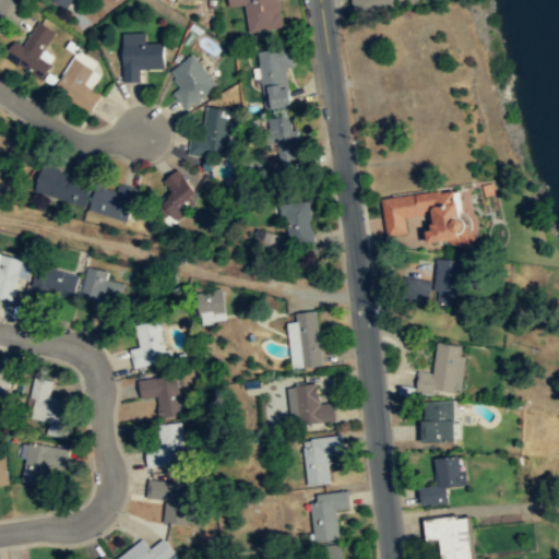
[(50,0),(67,10),(72,0),(50,0)]
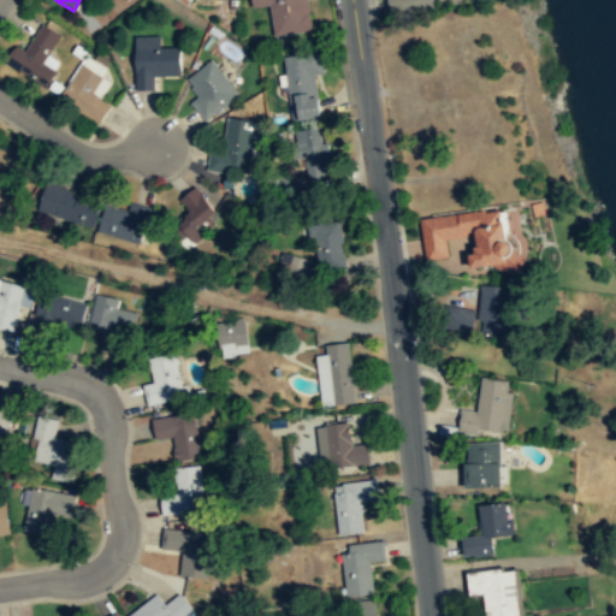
[(304,0),(252,0),(253,6),(270,6),(271,34),(311,34),(304,0)]
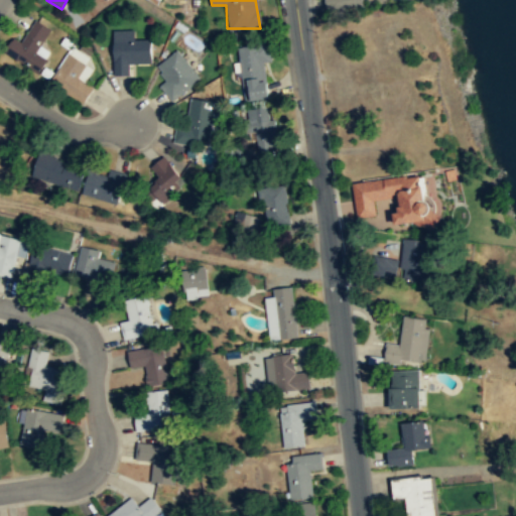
[(324,0),(326,10),(366,6),(365,0),(324,0)]
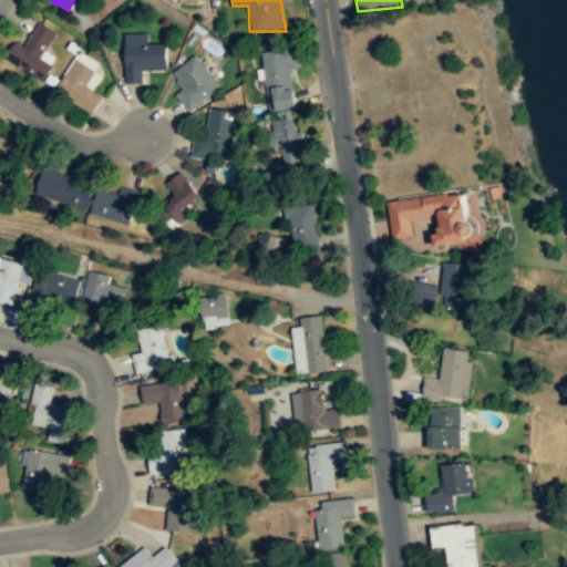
[(54,31),(39,21),(23,47),(14,40),(4,57),(41,80),(55,58),(43,51),(54,31)]
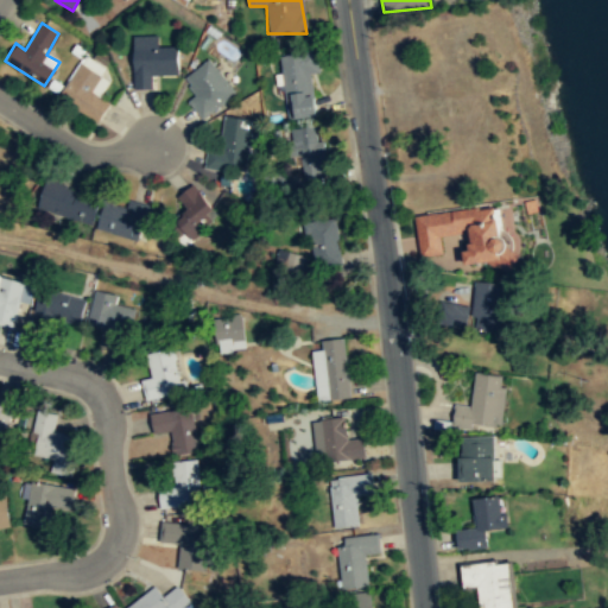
[(177,48),(158,48),(158,36),(133,36),(133,89),(152,89),(152,75),(177,75),(177,48)]
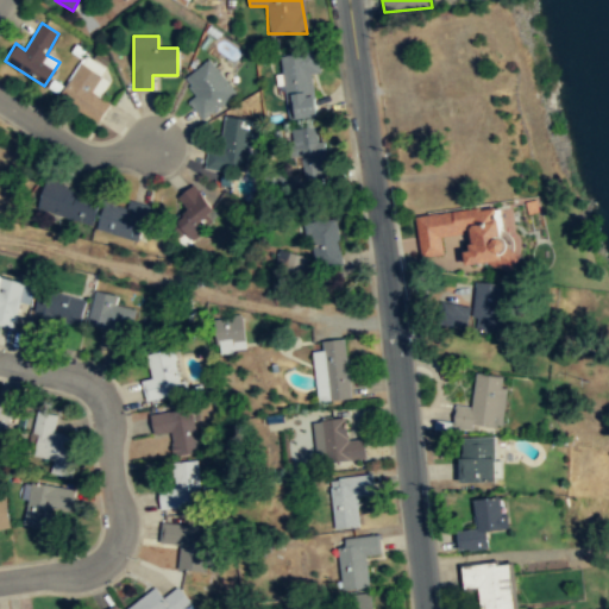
[(311,74),(320,71),(316,50),(281,56),(290,119),(318,115),(311,74)]
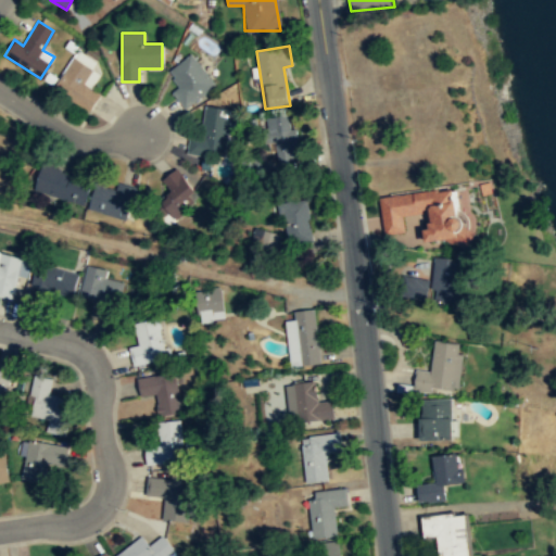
[(172,93),(185,110),(216,87),(191,54),(167,73),(179,87),(172,93)]
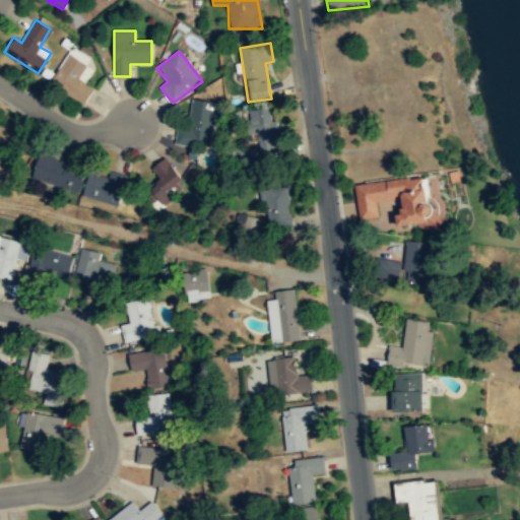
[(84,82),(93,69),(68,53),(49,84),(82,106),(93,88),(84,82)]
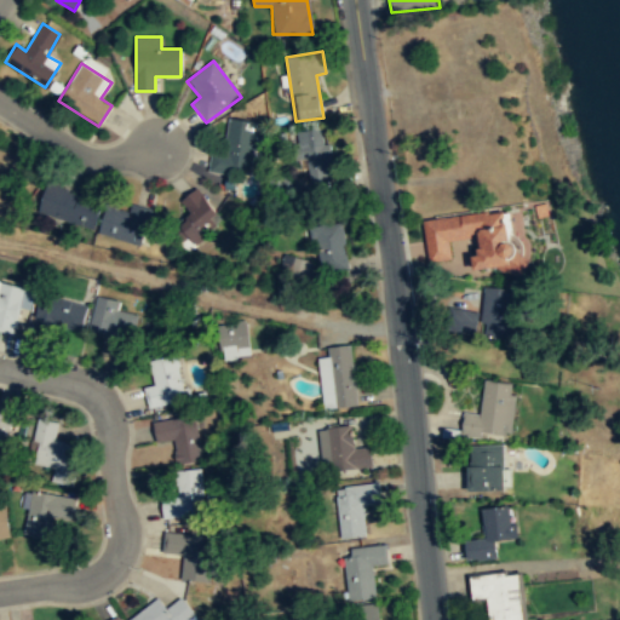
[(212,151),(210,171),(251,176),(257,122),(229,119),(225,153),(212,151)]
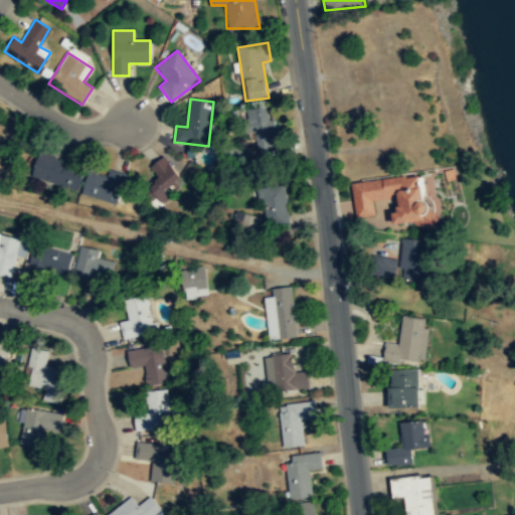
[(248,109),(252,149),(276,147),(272,107),(248,109)]
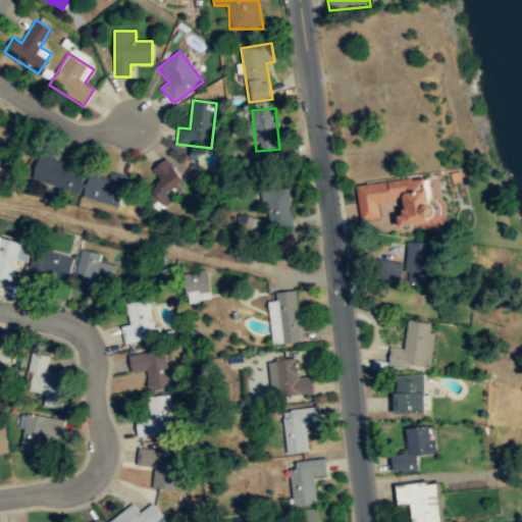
[(79,192),(85,168),(39,155),(33,178),(79,192)]
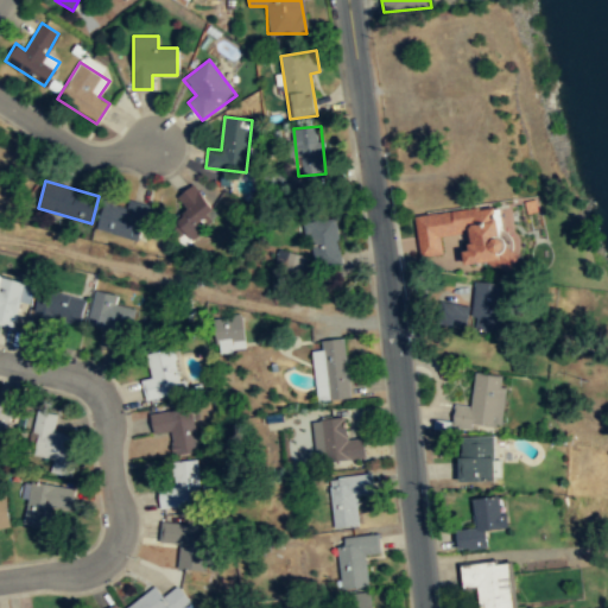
[(187,209),(173,221),(191,239),(219,213),(191,184),(176,200),(187,209)]
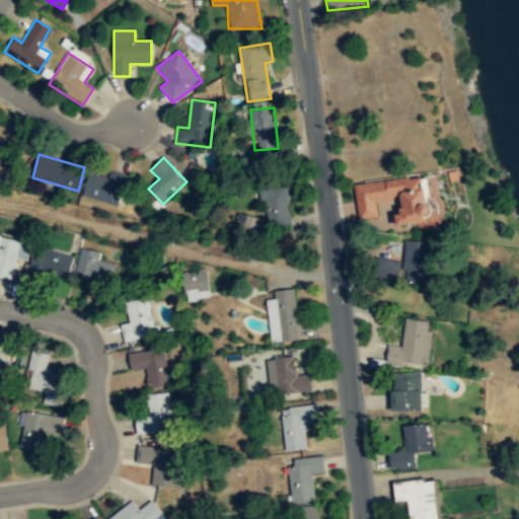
[(108,176),(88,172),(83,196),(119,203),(125,174),(109,171),(108,176)]
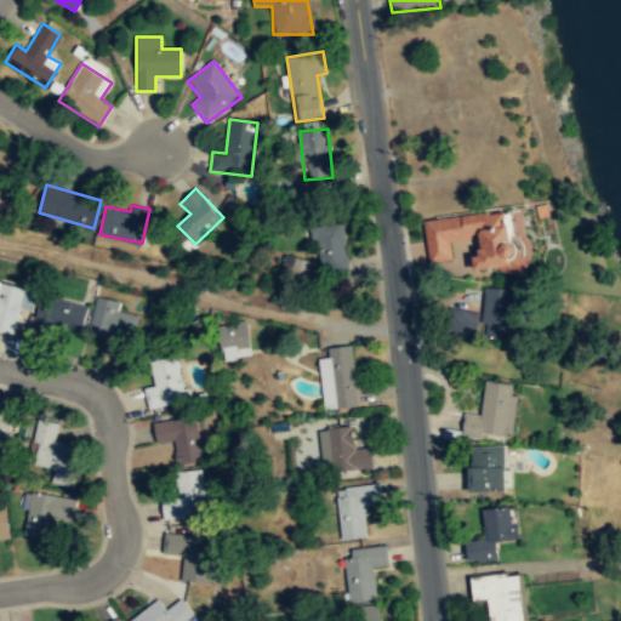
[(423,218),(429,262),(451,258),(449,240),(473,237),(478,274),(519,268),(511,206),(423,218)]
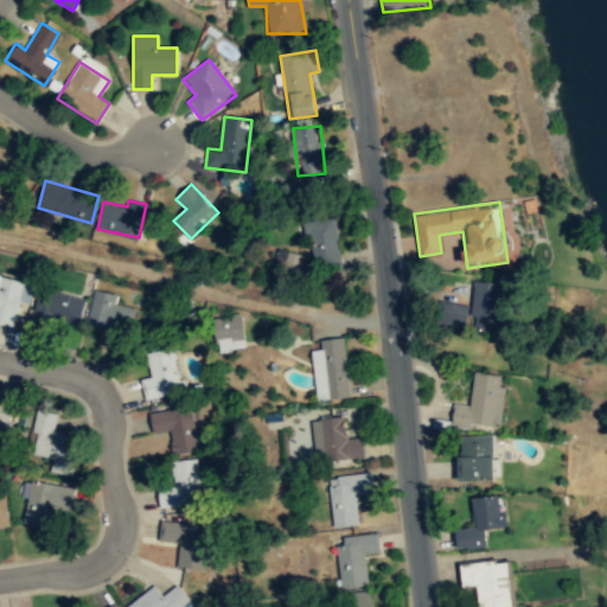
[(337,217),(308,219),(311,264),(339,263),(337,217)]
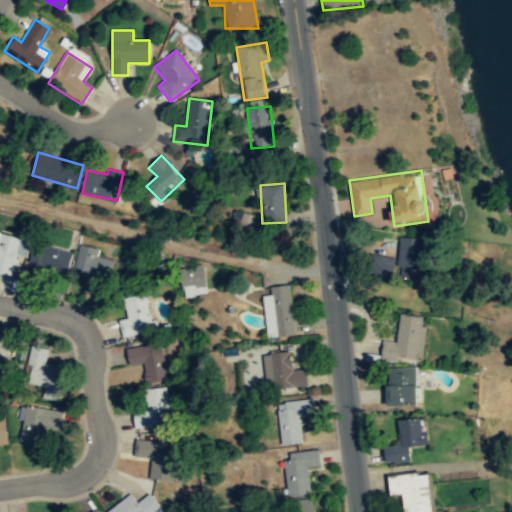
[(255,214),(234,210),(232,225),(253,228),(255,214)]
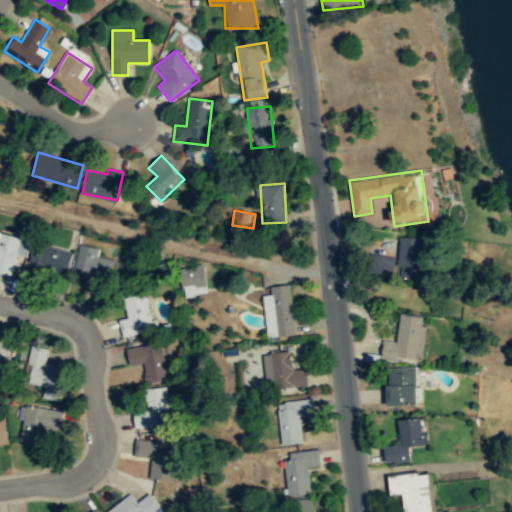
[(21,240),(0,235),(0,273),(14,276),(21,240)]
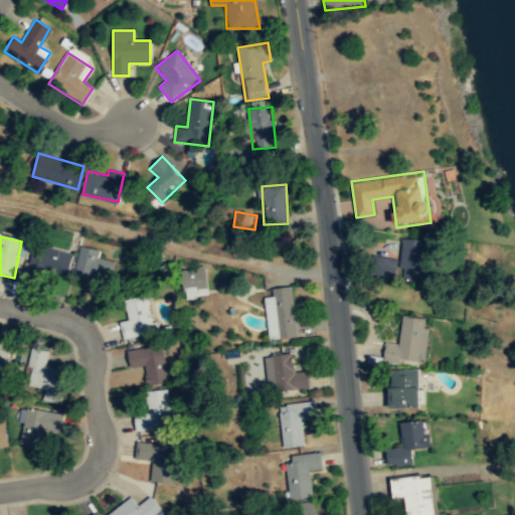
[(427,239),(401,237),(399,280),(425,281),(427,239)]
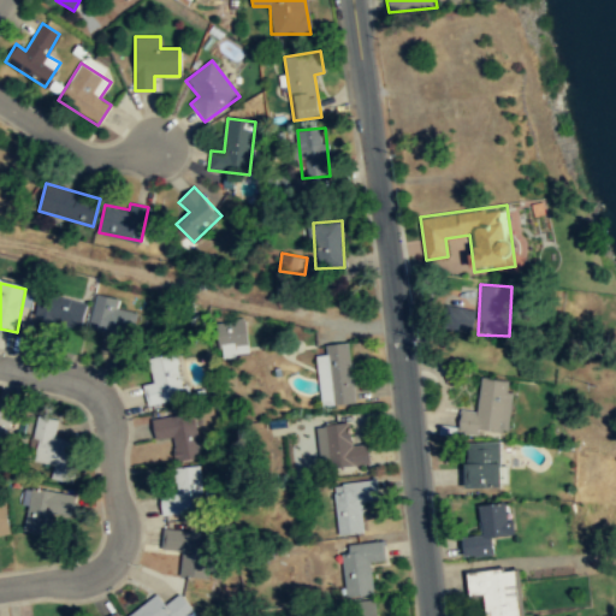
[(87,302),(42,291),(35,319),(80,330),(87,302)]
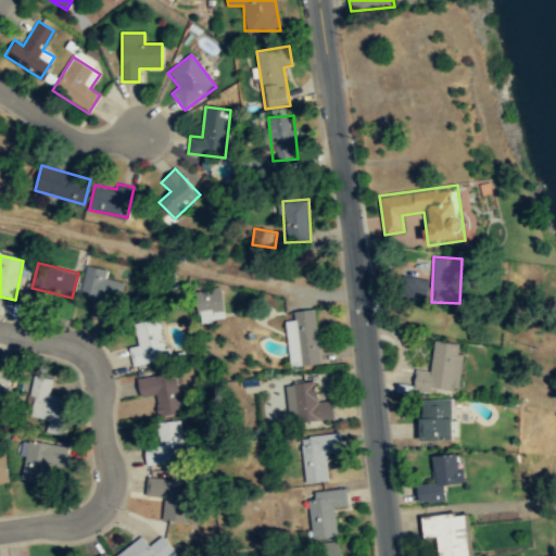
[(108,269),(88,265),(79,295),(101,301),(99,310),(114,313),(122,281),(105,278),(108,269)]
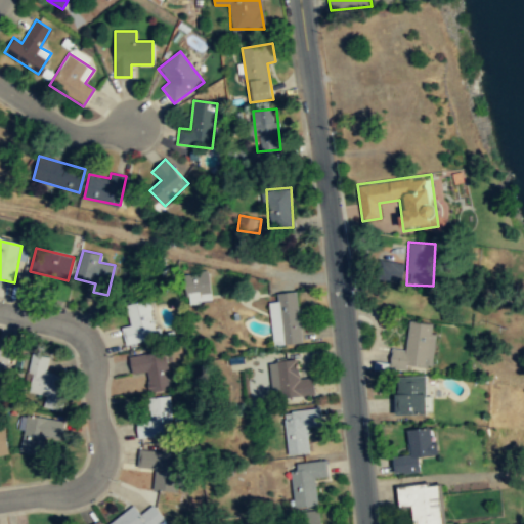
[(401,261),(380,260),(379,277),(400,278),(401,261)]
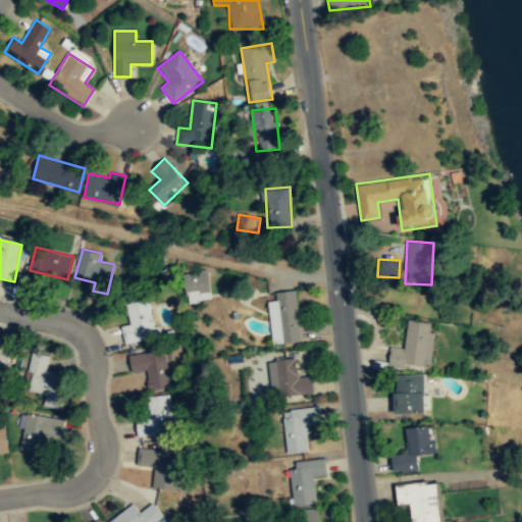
[(189,270),(189,295),(209,295),(209,270),(189,270)]
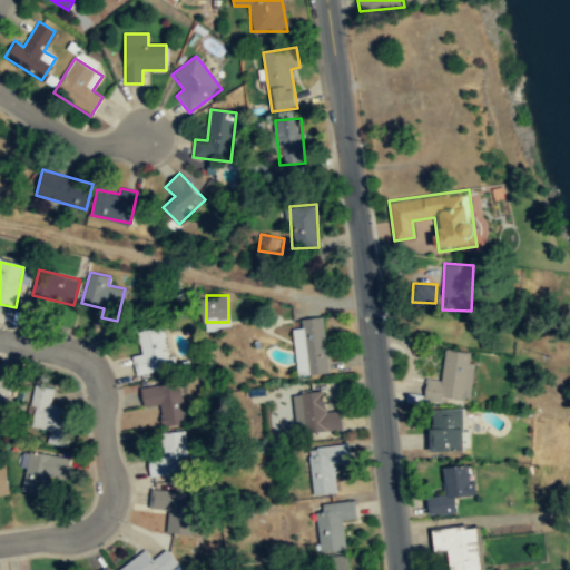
[(296,374),(326,374),(325,316),(295,317),(296,374)]
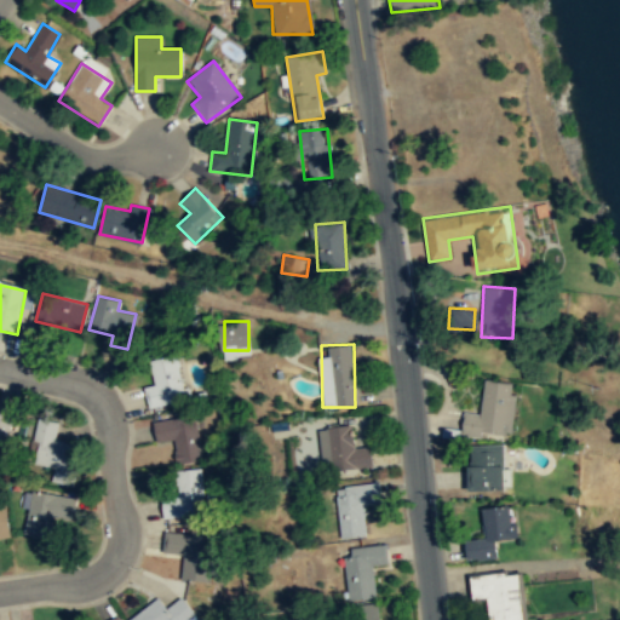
[(155,384),(144,385),(148,407),(184,401),(177,356),(151,360),(155,384)]
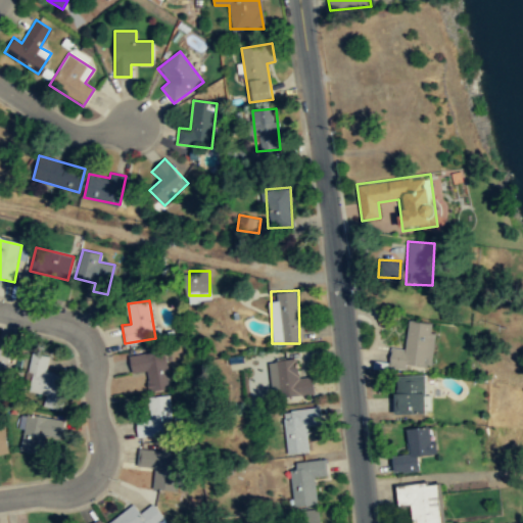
[(390,362),(431,367),(436,324),(408,320),(403,347),(392,346),(390,362)]
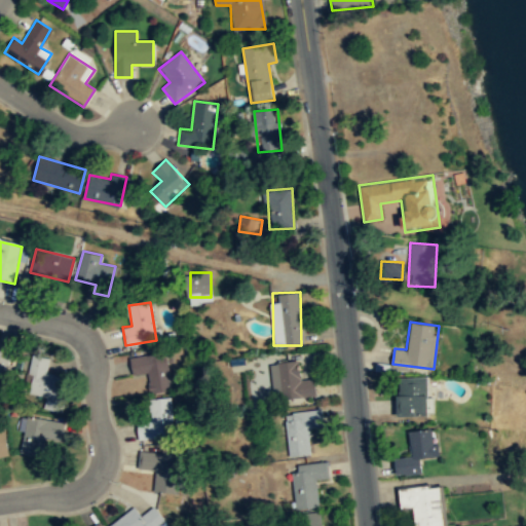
[(0,382),(1,383),(10,348),(0,345),(0,382)]
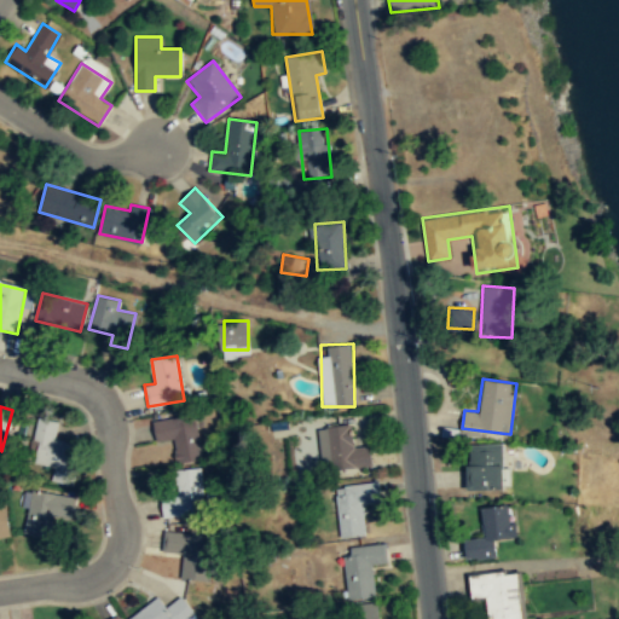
[(175,461),(201,458),(195,415),(152,420),(155,440),(173,439),(175,461)]
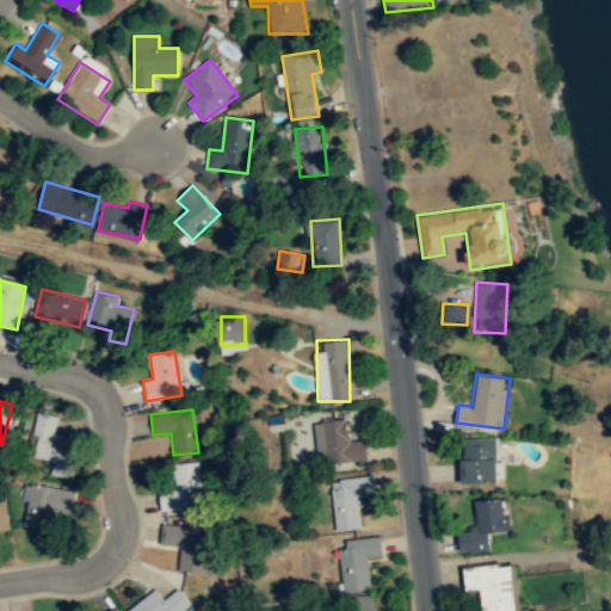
[(22,452),(68,464),(75,438),(53,432),(57,418),(37,413),(31,434),(26,433),(22,452)]
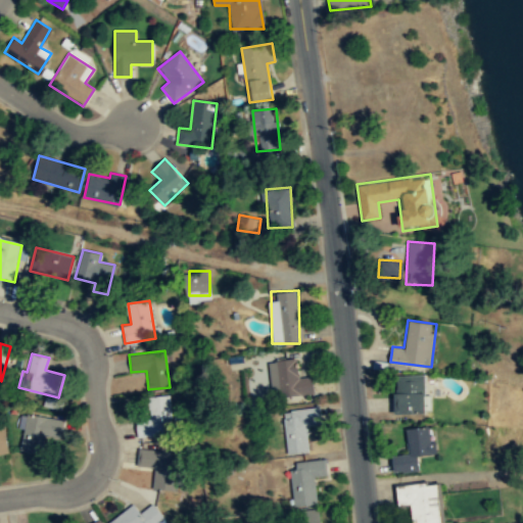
[(313,378),(298,378),(298,360),(274,360),(274,395),(313,395),(313,378)]
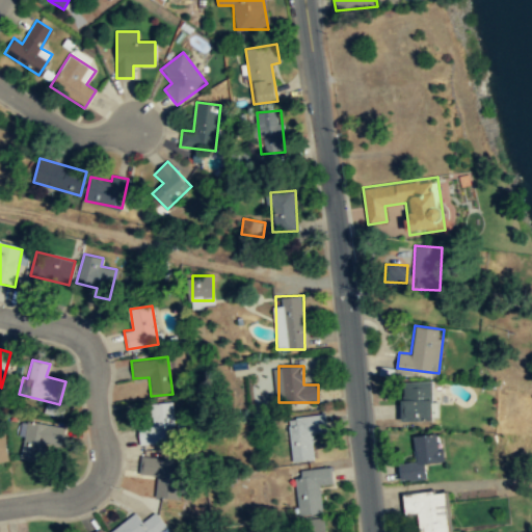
[(401,380),(401,420),(432,420),(432,380),(401,380)]
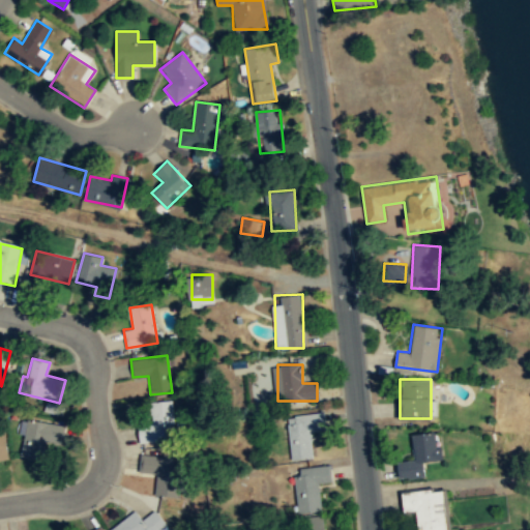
[(174,440),(172,401),(147,402),(149,422),(138,423),(139,442),(174,440)]
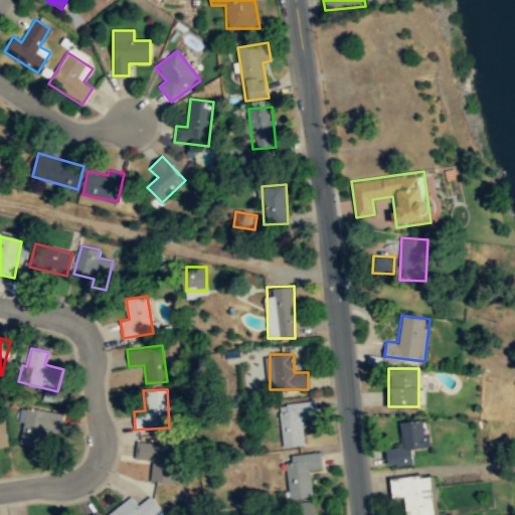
[(279,405),(283,448),(305,446),(302,419),(316,418),(315,401),(279,405)]
